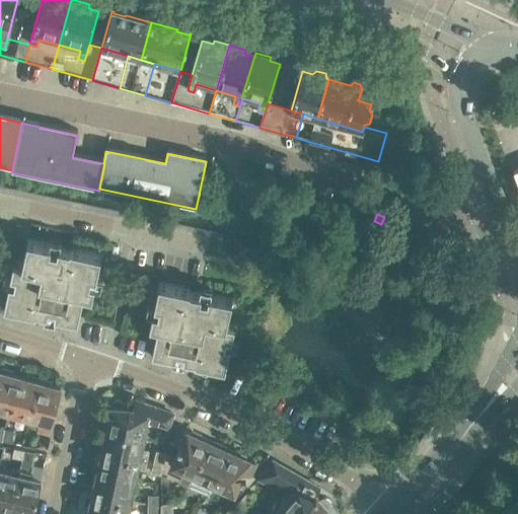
[(34,320),(77,328),(83,301),(91,302),(100,258),(70,250),(70,252),(27,243),(20,272),(12,270),(3,315),(33,321),(34,320)]
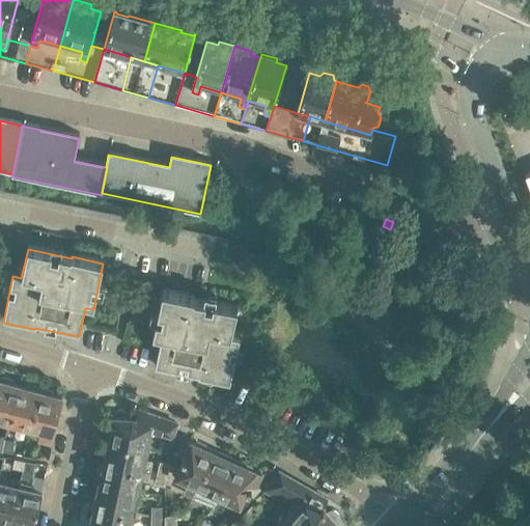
[(240,341),(240,340),(231,338),(238,309),(194,300),(194,299),(177,296),(162,293),(152,338),(161,340),(155,369),(198,379),(198,380),(229,386),(240,341)]
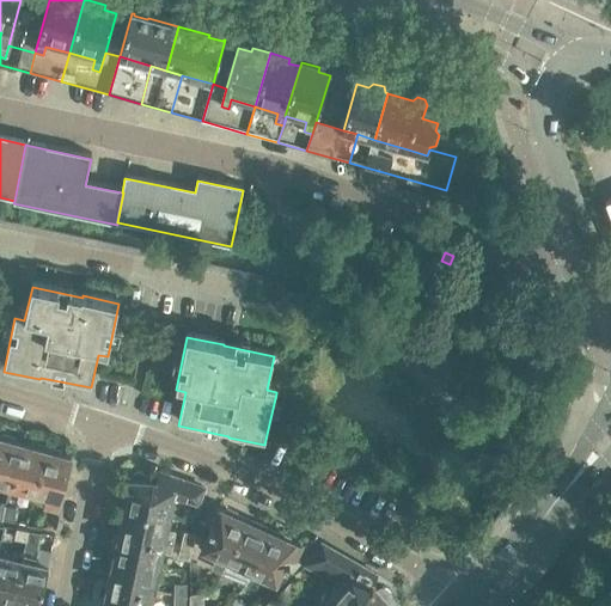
[(0,491),(10,495),(22,450),(12,447),(13,444),(0,440),(0,491)]
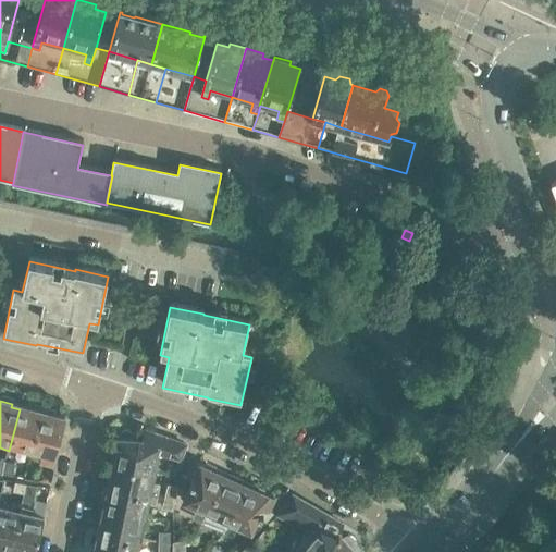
[(20,409),(9,451),(31,457),(33,451),(42,413),(28,409),(27,412),(20,409)]
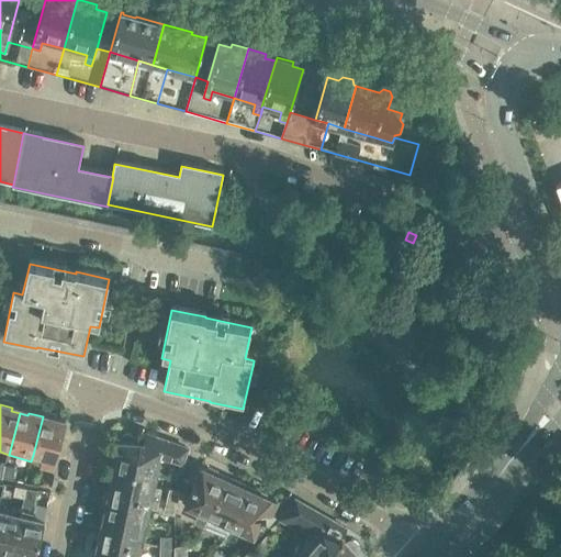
[(33,455),(31,461),(42,464),(41,469),(52,472),(52,471),(65,425),(56,423),(56,421),(43,416),(33,455)]
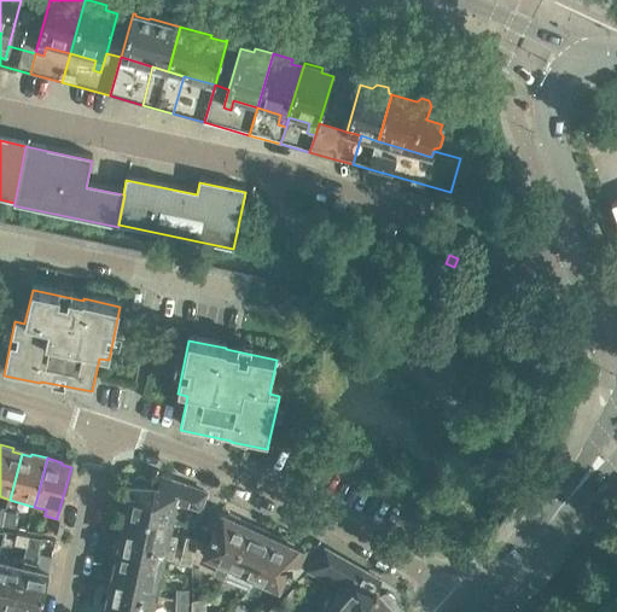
[(174,505),(188,510),(182,528),(192,531),(203,497),(159,482),(156,490),(145,489),(145,488),(145,487),(144,485),(143,484),(141,483),(140,483),(139,482),(138,482),(137,482),(135,483),(134,484),(133,484),(132,487),(132,488),(131,501),(127,502),(124,514),(169,524),(174,505)]
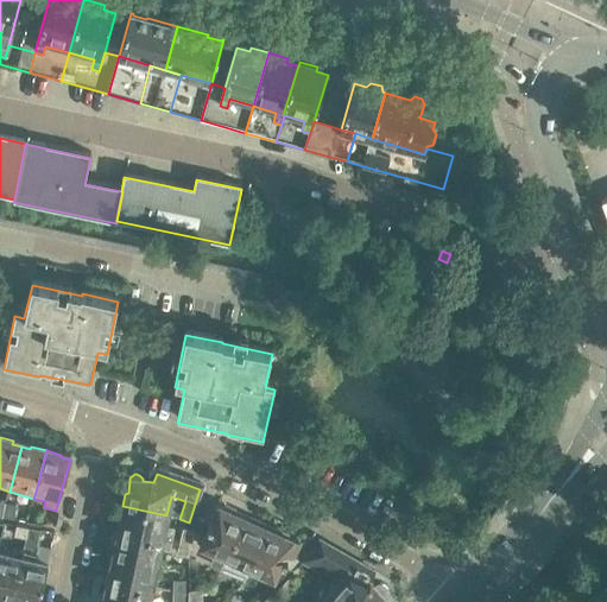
[(121,524),(120,531),(158,539),(171,543),(174,532),(163,530),(166,515),(122,506),(119,521),(121,524)]
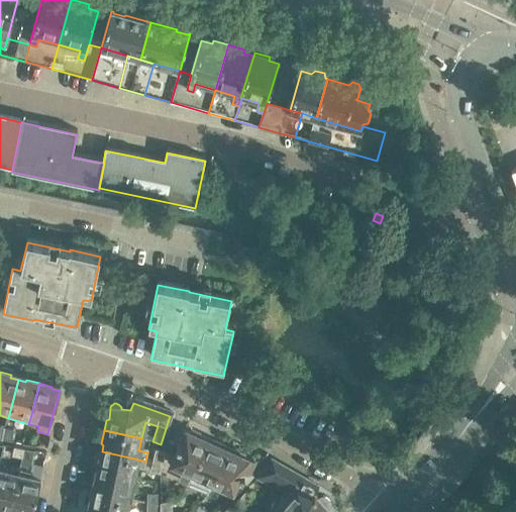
[(5,431),(2,444),(11,445),(13,433),(5,431)]
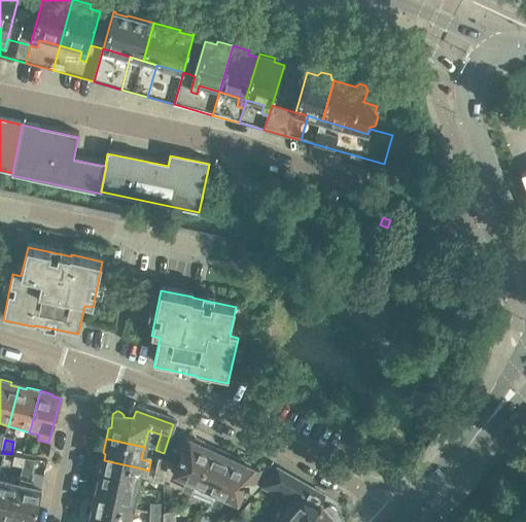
[(176,476),(187,482),(186,485),(182,494),(190,497),(196,489),(211,453),(204,450),(203,447),(194,443),(191,444),(183,441),(177,453),(181,455),(179,457),(183,459),(179,468),(176,476)]
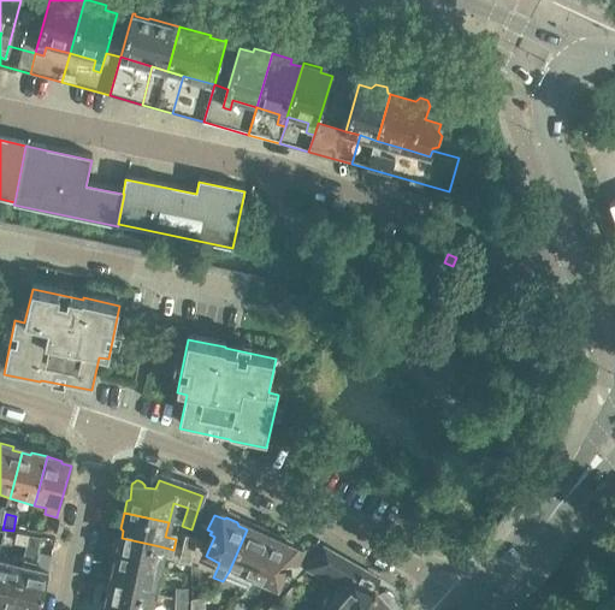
[(55,539),(58,527),(43,523),(40,536),(55,539)]
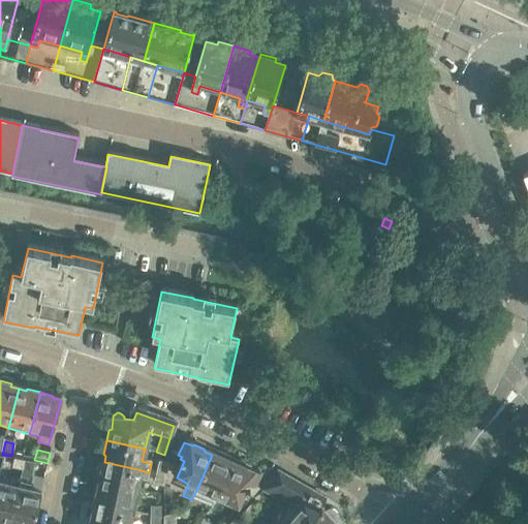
[(171,464),(169,466),(180,470),(184,461),(180,459),(182,457),(178,455),(174,453),(171,464)]
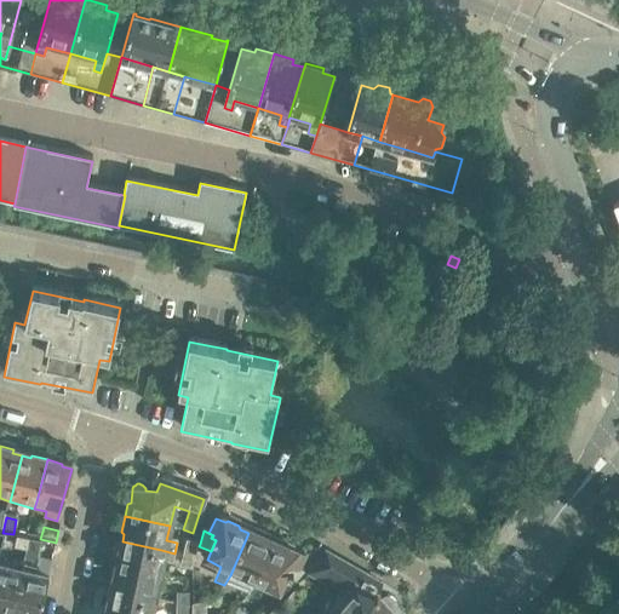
[(230,575),(224,585),(250,597),(254,586),(257,580),(269,552),(273,544),(270,543),(269,539),(259,534),(256,537),(248,533),(230,575)]
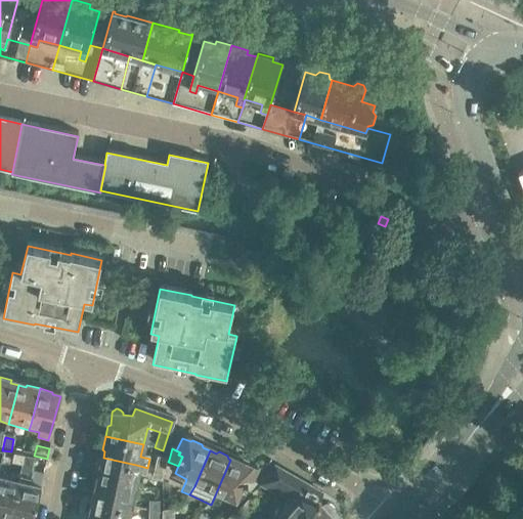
[(11,466),(23,468),(25,459),(13,457),(11,466)]
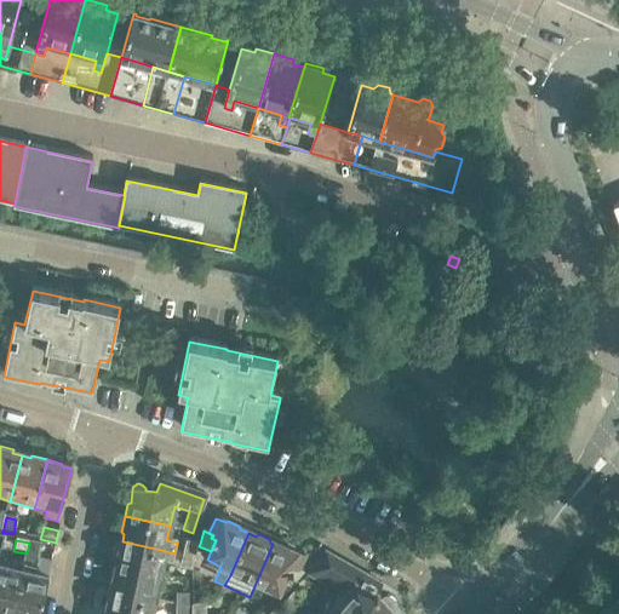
[(116,554),(113,567),(159,577),(161,563),(166,563),(172,566),(175,554),(161,550),(122,541),(120,551),(116,554)]
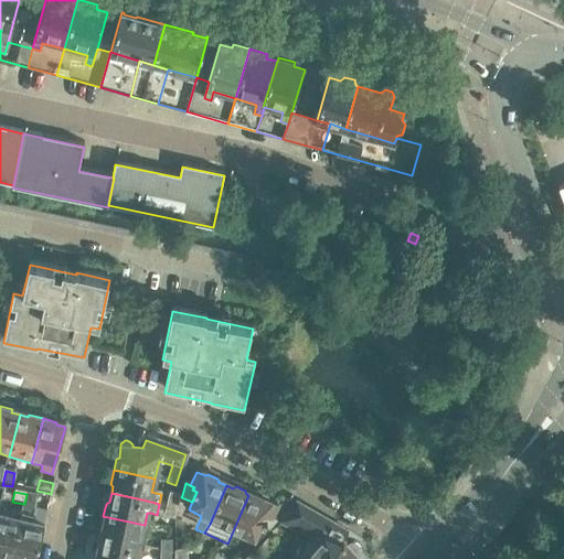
[(167,507),(178,509),(181,497),(182,495),(171,493),(167,507)]
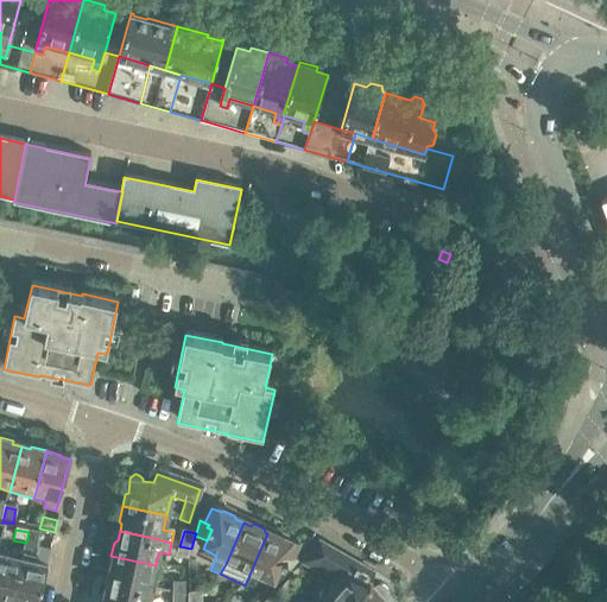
[(39,533),(29,532),(26,543),(24,557),(14,601),(39,601),(48,565),(35,563),(36,558),(38,550),(36,550),(39,533)]
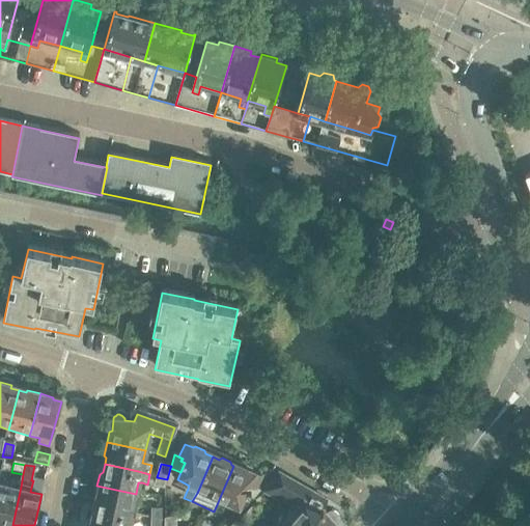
[(218,502),(214,511),(221,516),(225,506),(227,502),(239,507),(242,502),(249,506),(260,494),(259,494),(254,492),(260,478),(251,474),(251,471),(242,467),(240,469),(233,466),(230,473),(220,497),(218,502)]
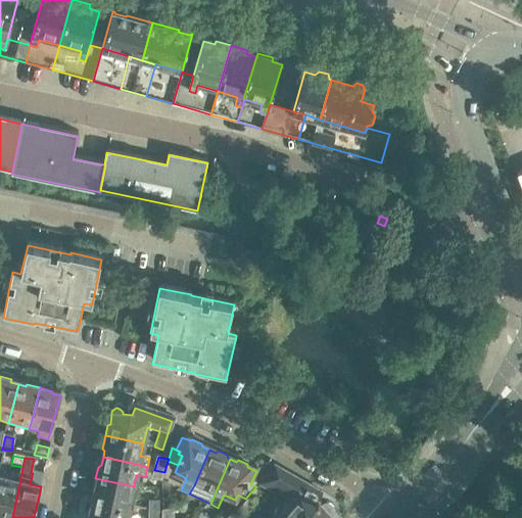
[(332,512),(331,510),(330,509),(329,509),(327,507),(326,507),(322,508),(319,505),(321,502),(318,500),(321,495),(272,466),(261,486),(271,492),(275,485),(288,493),(284,501),(286,502),(280,509),(290,517),(331,517),(332,516),(332,515),(332,514),(332,512)]
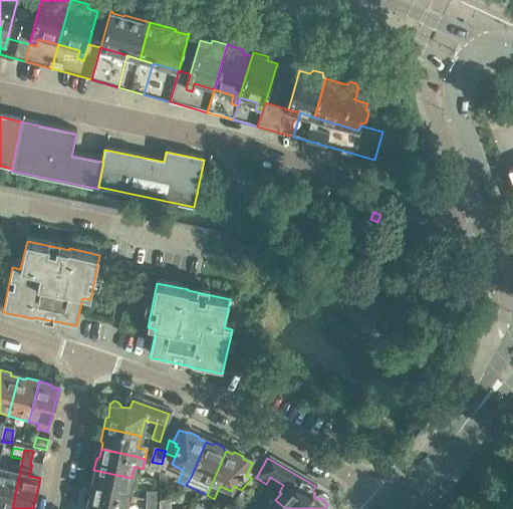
[(160,472),(162,464),(152,462),(150,469),(160,472)]
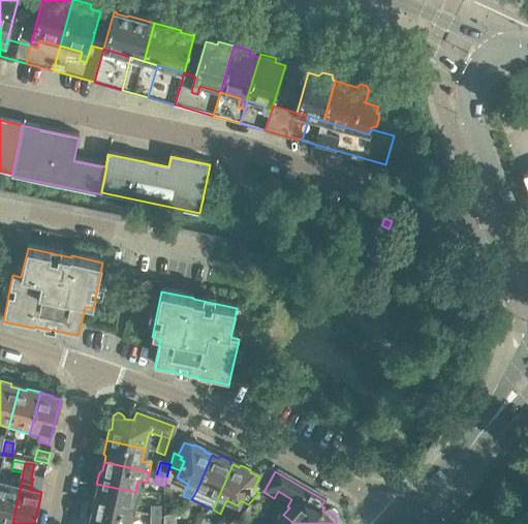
[(21,485),(0,480),(0,522),(2,523),(4,522),(12,523),(21,485)]
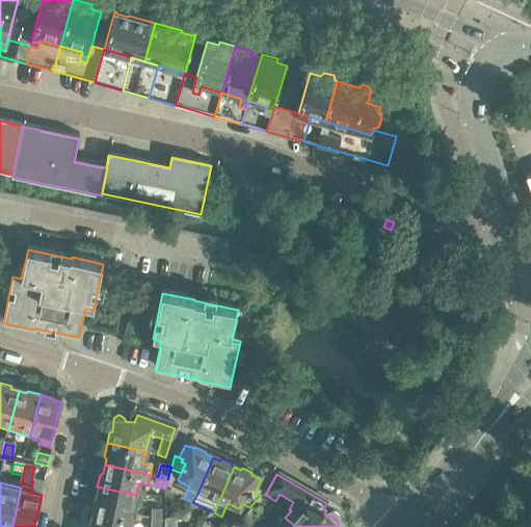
[(95,508),(132,517),(136,495),(97,486),(95,498),(97,501),(95,508)]
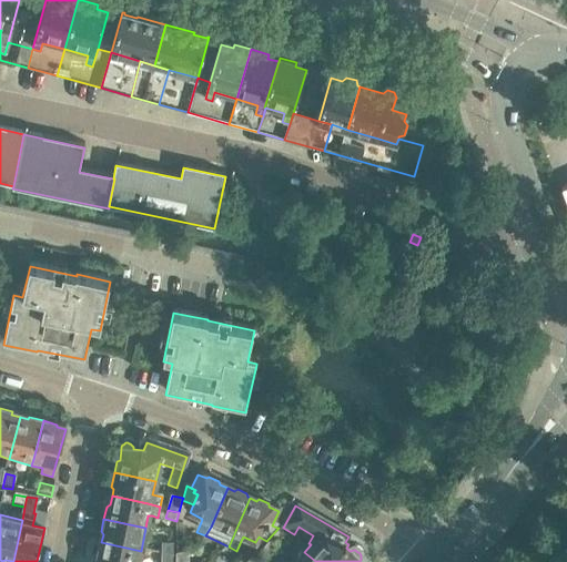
[(99,550),(98,551),(97,552),(94,561),(139,561),(143,561),(145,551),(141,551),(101,542),(99,550)]
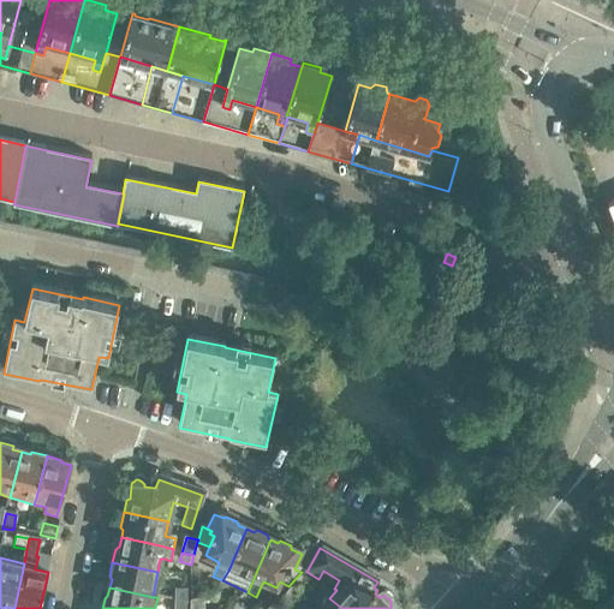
[(292,589),(284,598),(293,607),(303,597),(292,589)]
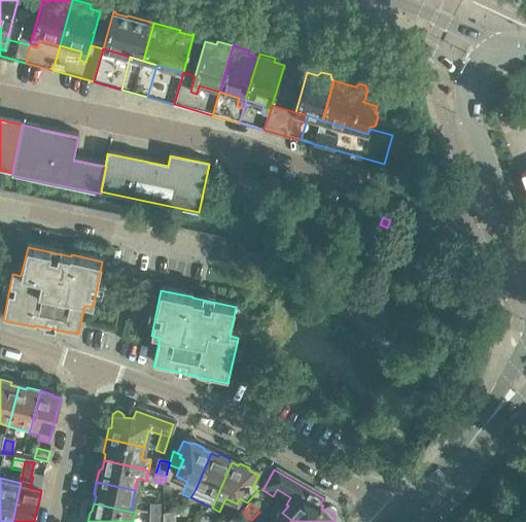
[(160,517),(160,512),(160,507),(150,507),(150,515),(160,517)]
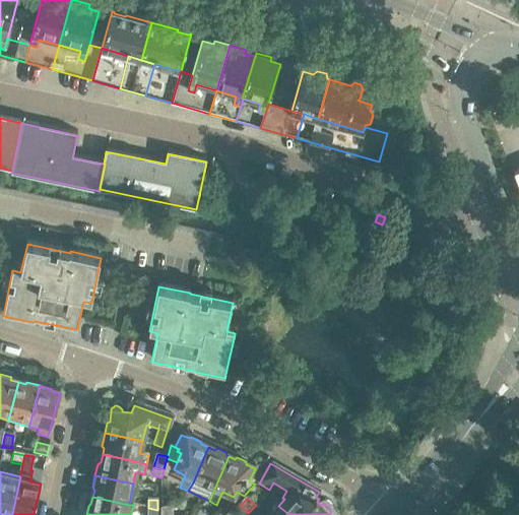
[(278,506),(270,514),(288,514),(278,506)]
